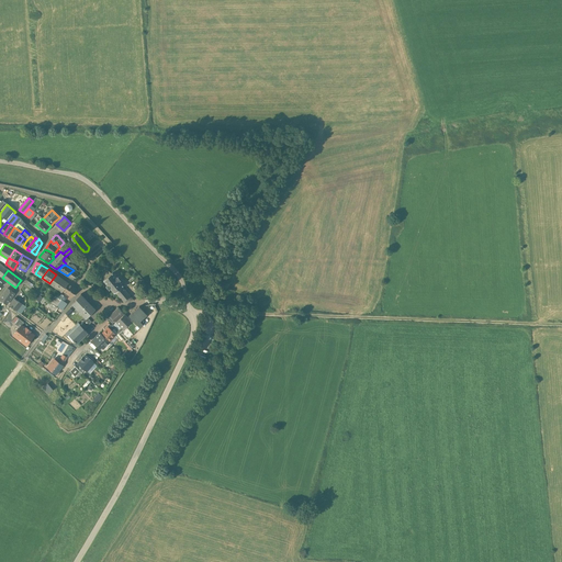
[(113,271),(104,278),(108,282),(107,283),(110,288),(111,287),(114,291),(116,290),(124,300),(131,294),(123,285),(124,284),(120,279),(121,278),(119,273),(116,276),(113,271)]
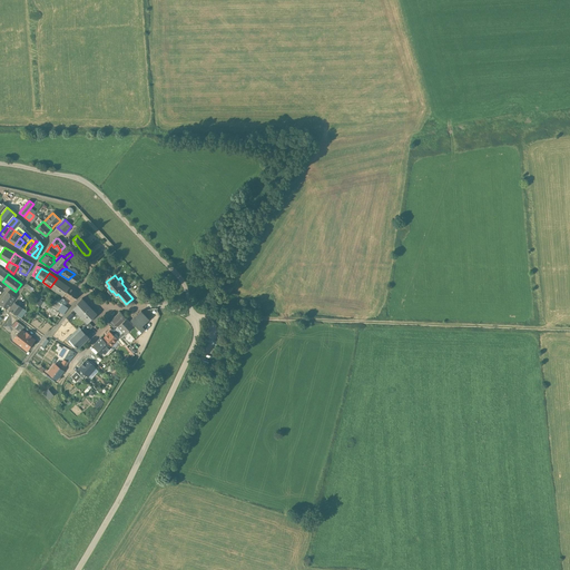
[(69,287),(57,278),(50,287),(60,294),(61,293),(64,295),(69,287)]
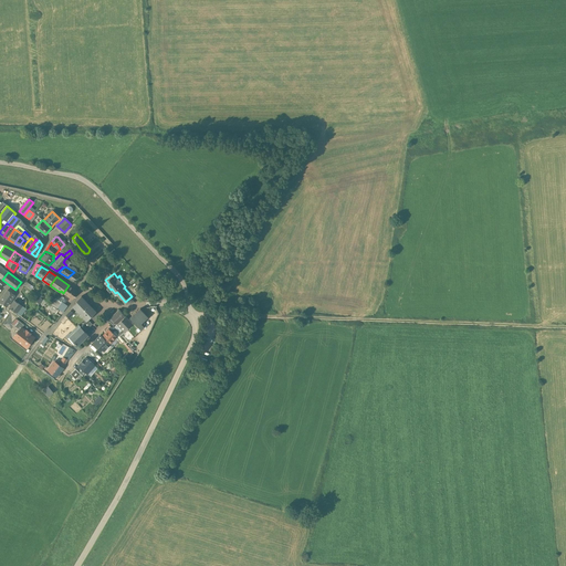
[(77,292),(69,285),(63,293),(72,300),(77,292)]
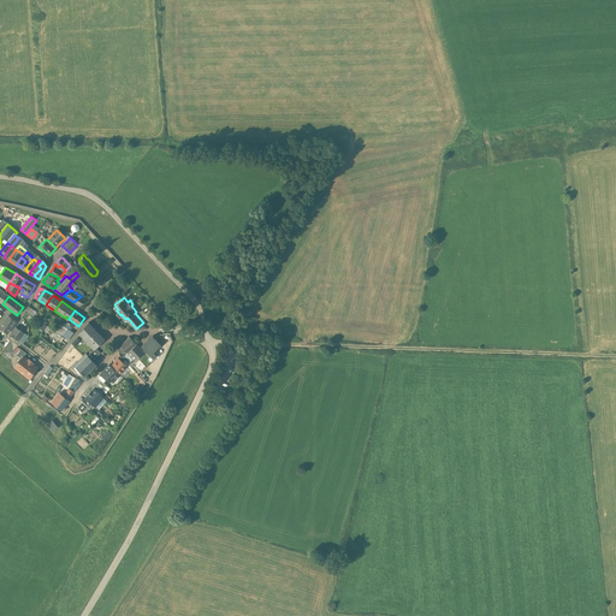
[(9,315),(0,326),(0,329),(7,333),(16,321),(9,315)]
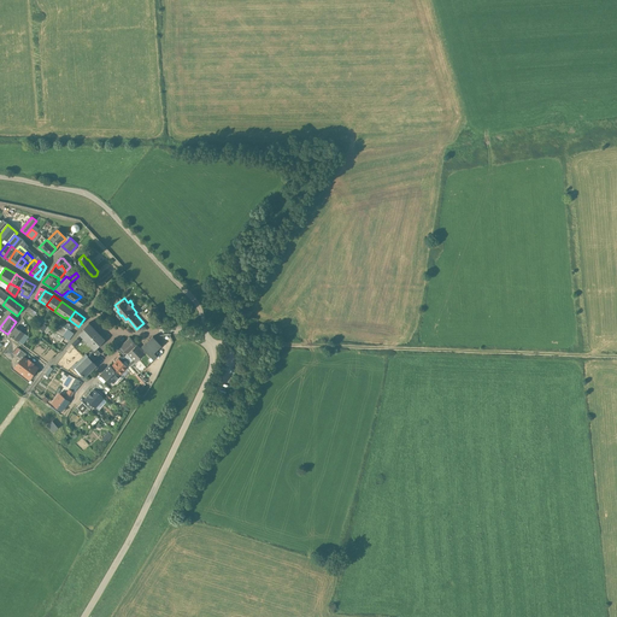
[(69,327),(63,322),(56,333),(62,336),(66,329),(69,327)]
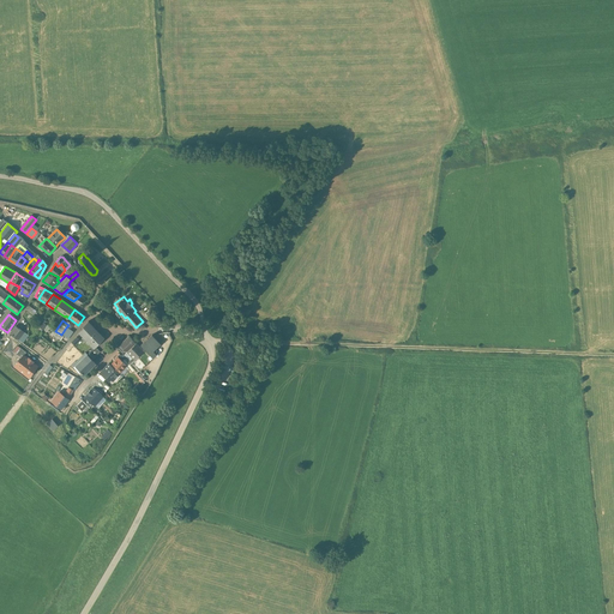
[(97,330),(89,321),(83,327),(84,329),(79,333),(84,338),(83,339),(85,342),(86,341),(97,330)]
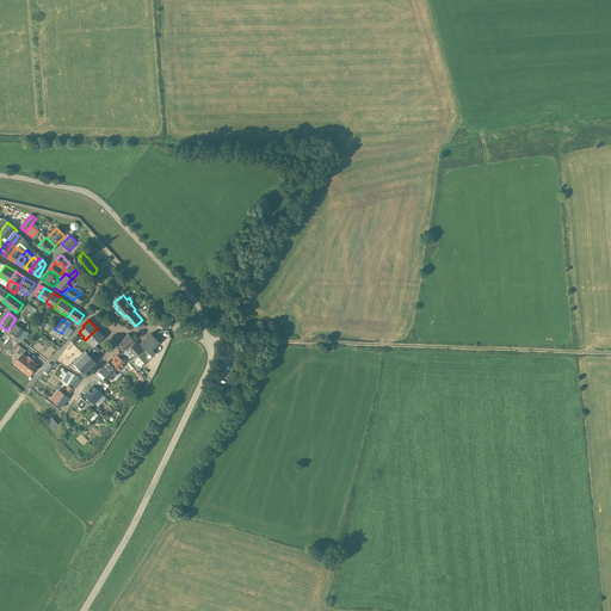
[(24,331),(16,325),(11,332),(18,338),(24,331)]
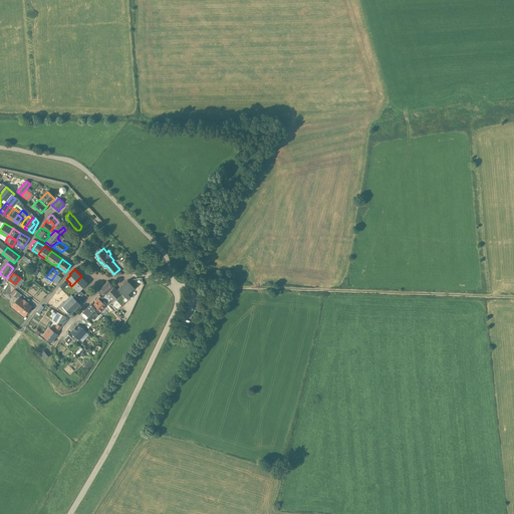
[(61,278),(55,274),(51,280),(57,284),(61,278)]
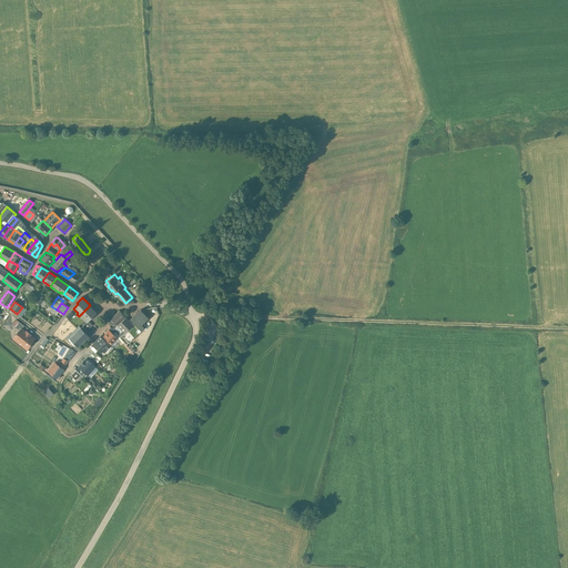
[(90,305),(80,315),(87,323),(88,323),(89,322),(98,313),(90,305)]
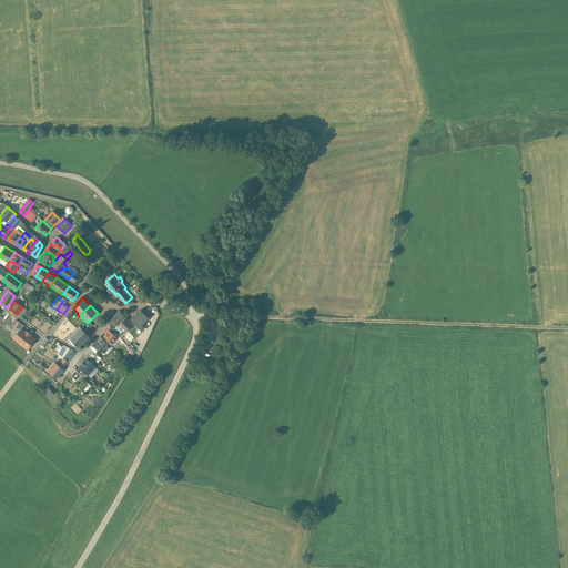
[(141,310),(131,320),(134,324),(141,331),(144,328),(142,325),(149,318),(141,310)]
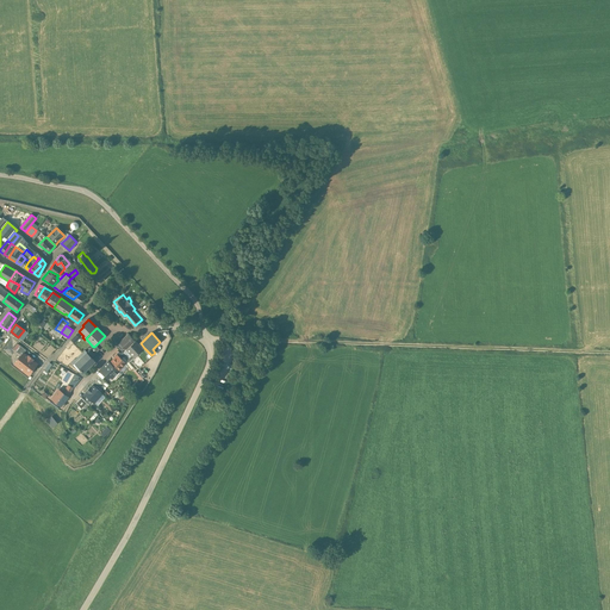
[(136,341),(129,334),(119,342),(120,343),(125,348),(126,349),(136,341)]
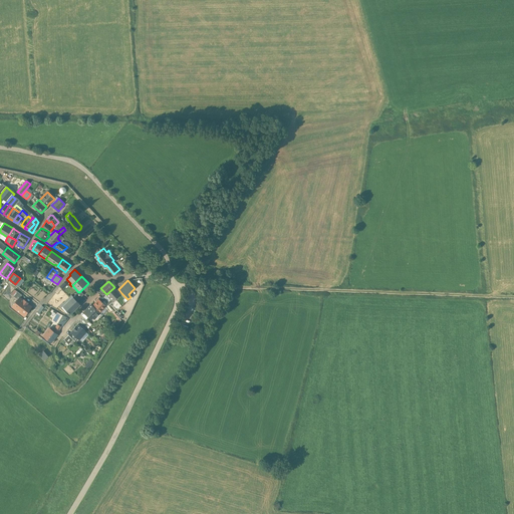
[(120,294),(114,287),(106,294),(113,301),(115,299),(120,294)]
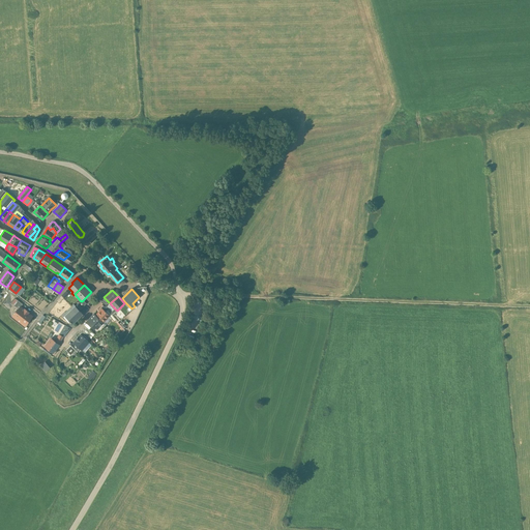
[(18,300),(13,304),(19,308),(20,306),(21,306),(23,304),(18,300)]
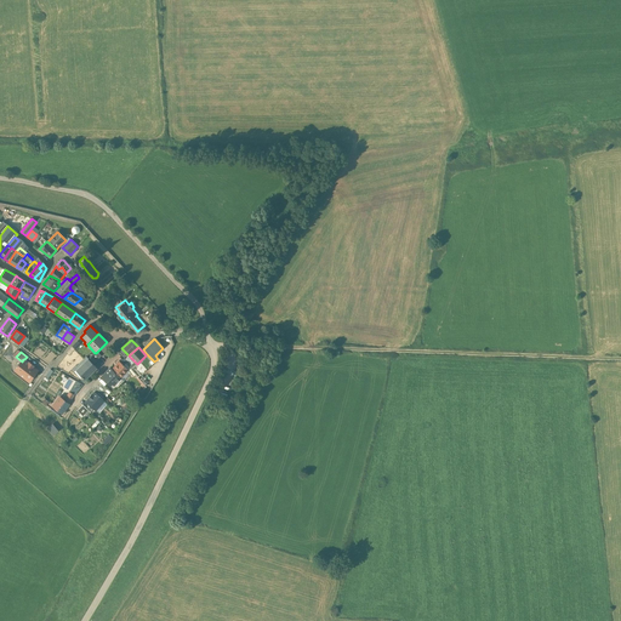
[(97,352),(96,353),(95,353),(91,357),(96,362),(102,355),(97,352)]
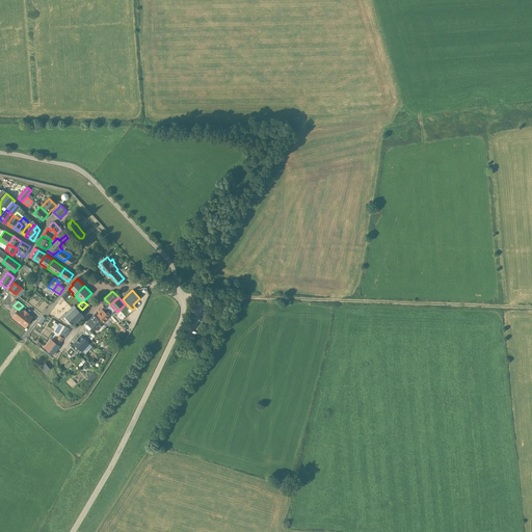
[(132,310),(126,303),(125,304),(120,310),(126,316),(132,310)]
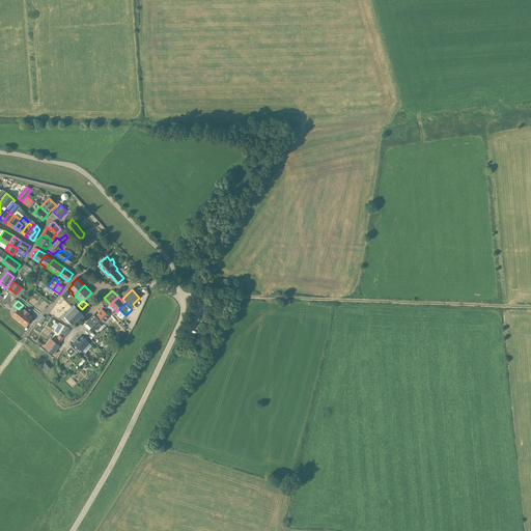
[(65,313),(64,312),(61,315),(64,317),(65,316),(76,307),(74,305),(72,307),(65,313)]
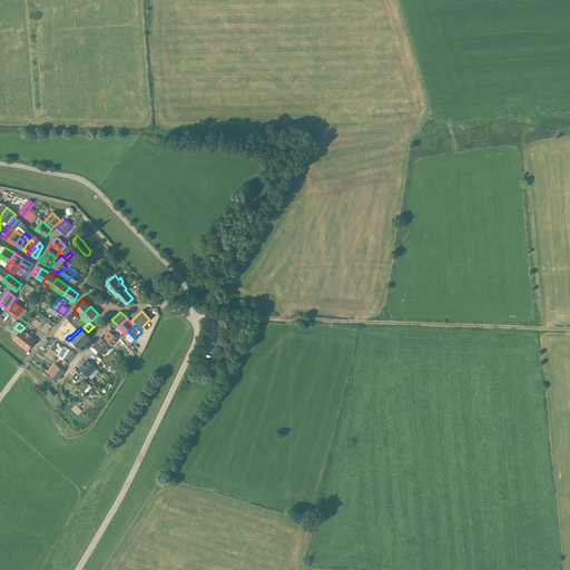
[(22,330),(21,330),(20,332),(18,334),(17,334),(15,336),(16,338),(13,340),(27,350),(35,340),(30,336),(31,335),(27,333),(22,330)]
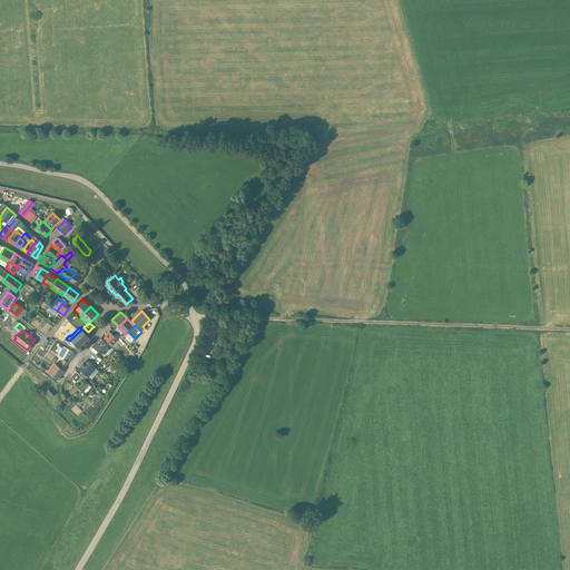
[(81,330),(70,340),(69,341),(74,346),(75,345),(76,346),(77,346),(78,347),(89,337),(81,330)]
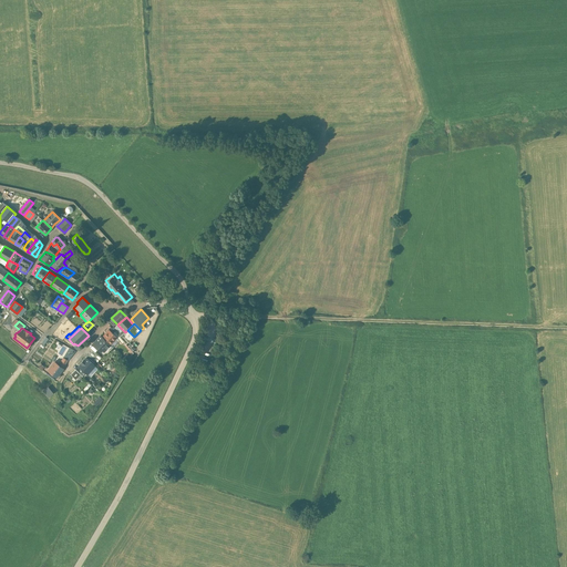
[(113,333),(109,330),(102,337),(110,344),(111,344),(116,338),(117,338),(113,333)]
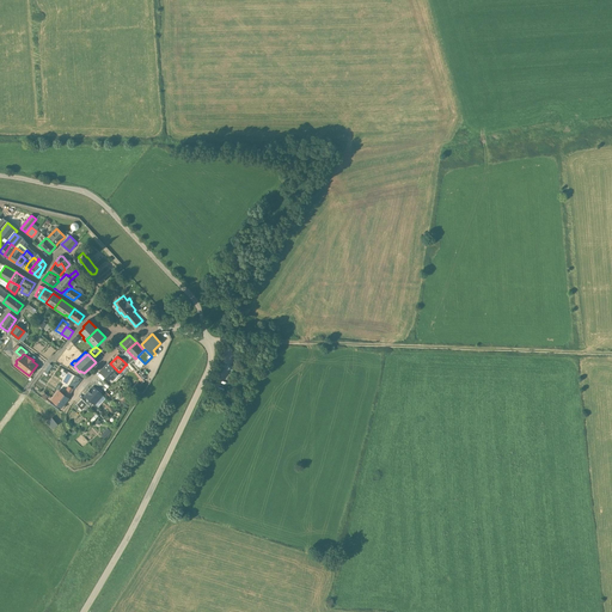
[(135,359),(129,363),(136,372),(145,363),(138,356),(135,359)]
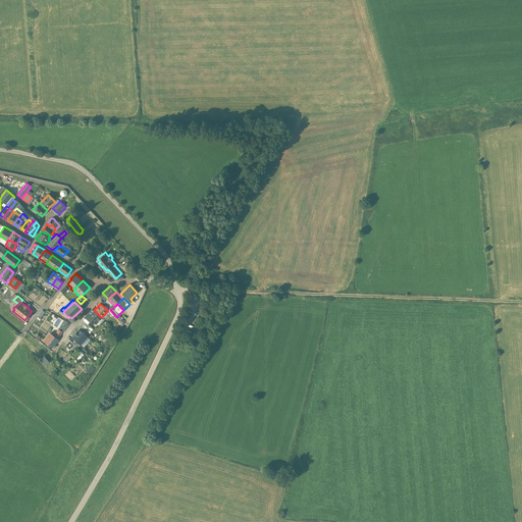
[(110,310),(106,305),(104,307),(108,311),(107,311),(112,317),(114,315),(110,310)]
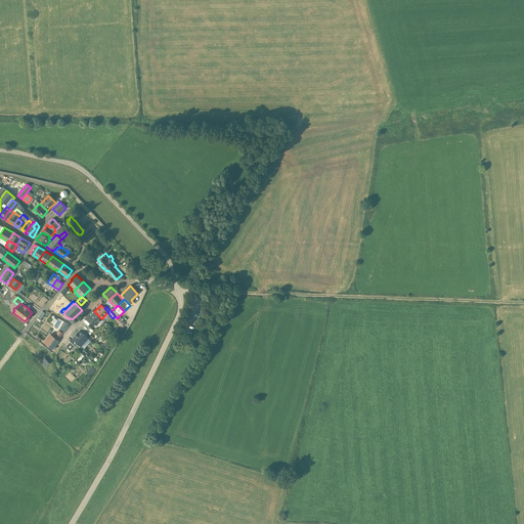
[(93,310),(86,318),(91,323),(93,321),(96,324),(101,318),(94,311),(93,310)]
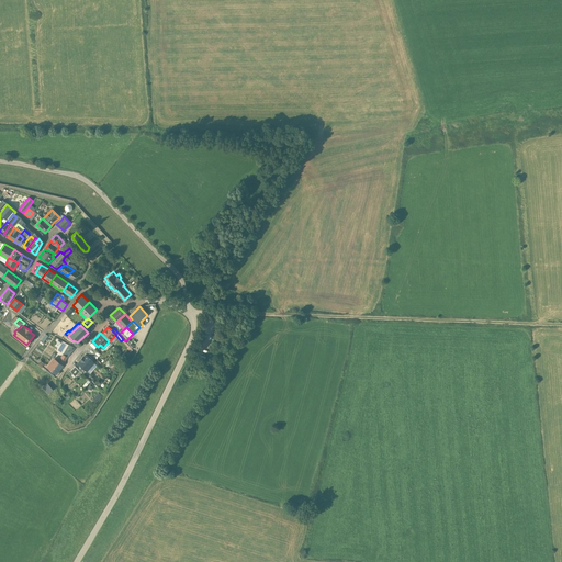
[(69,345),(63,355),(67,357),(68,357),(75,348),(69,345)]
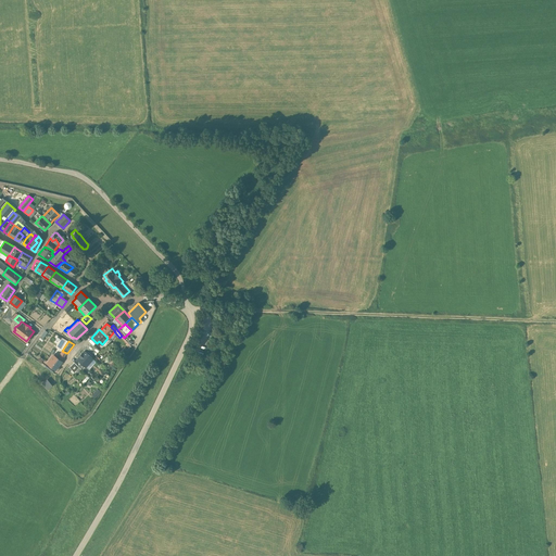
[(97,346),(91,343),(86,348),(91,353),(97,346)]
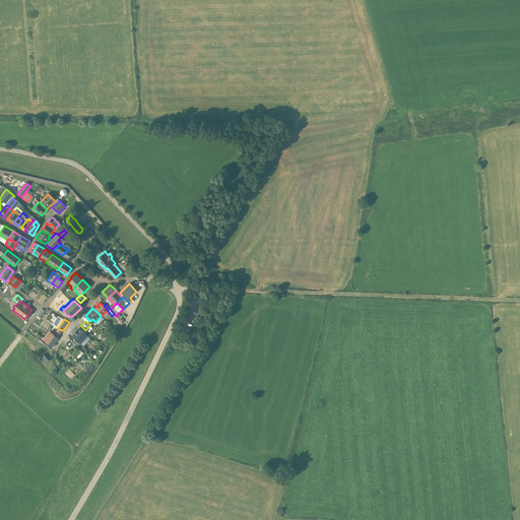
[(71,335),(80,343),(87,335),(78,328),(71,335)]
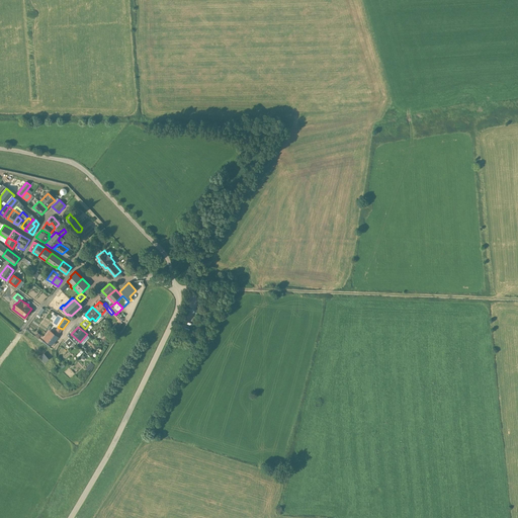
[(51,329),(50,331),(46,336),(45,336),(45,337),(45,339),(46,340),(47,340),(52,344),(58,336),(54,334),(55,332),(51,329)]
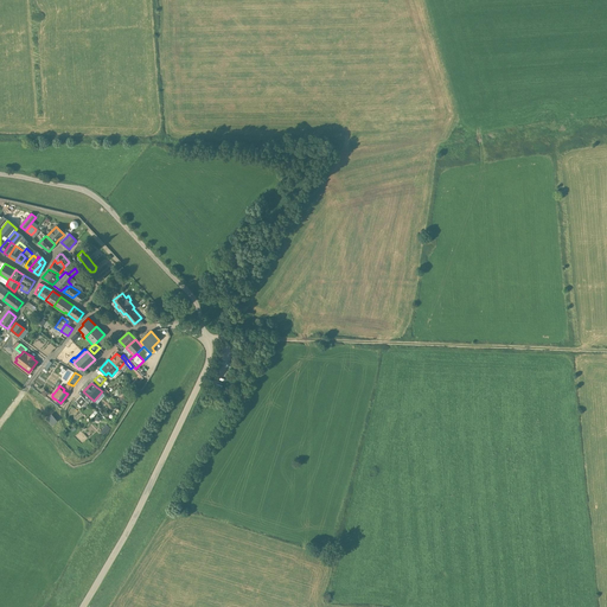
[(81,395),(76,401),(81,407),(87,401),(81,395)]
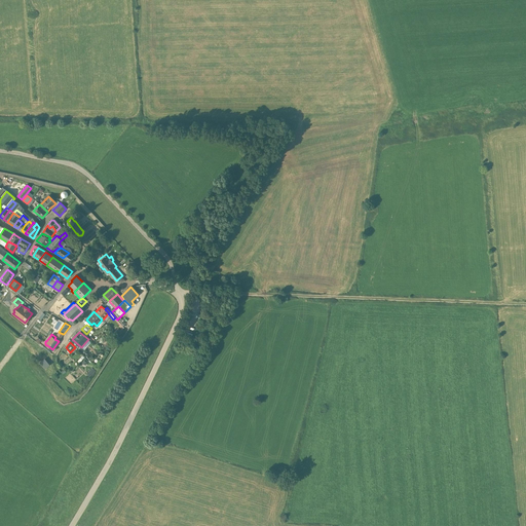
[(44,358),(40,362),(45,368),(49,364),(44,358)]
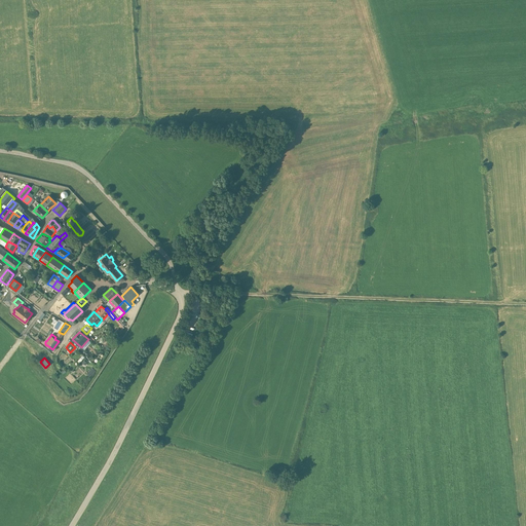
[(92,367),(86,373),(89,376),(96,370),(92,367)]
